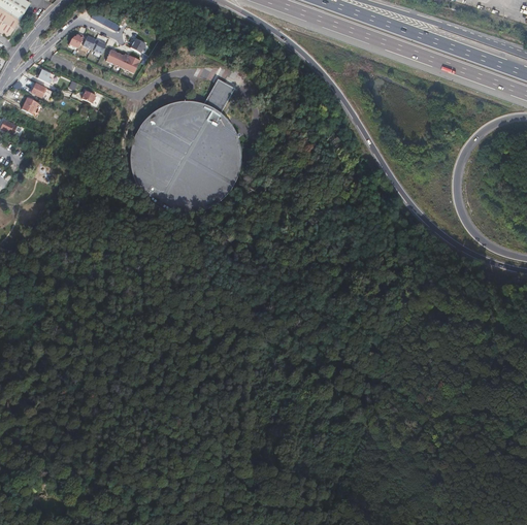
[(0,0),(0,4),(22,18),(32,1),(30,0),(0,0)]
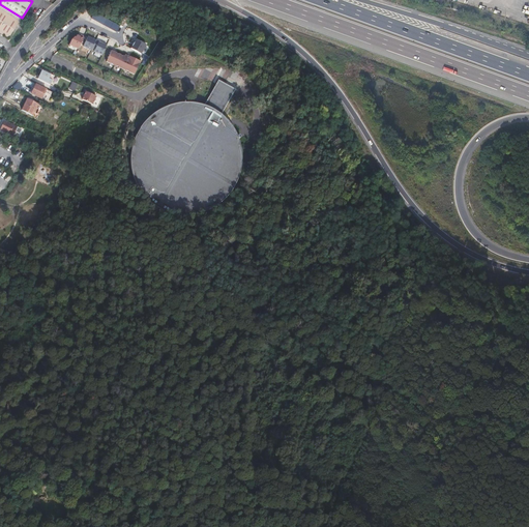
[(0,27),(11,34),(22,18),(0,4),(0,27)]
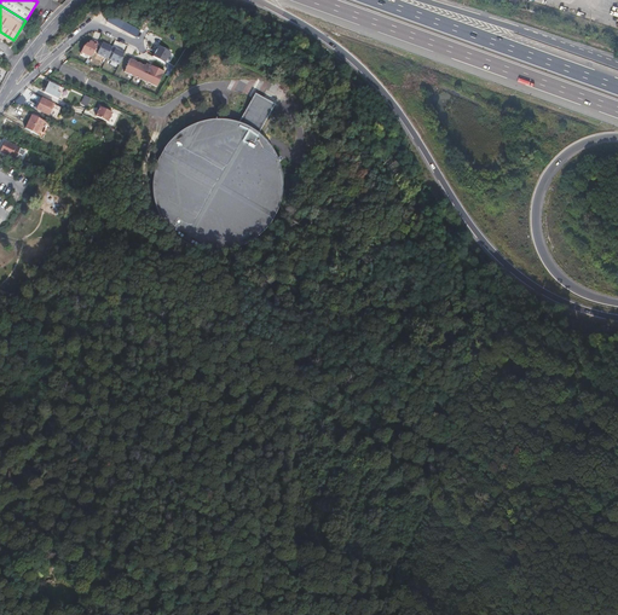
[(137,35),(140,28),(111,12),(108,18),(137,35)]
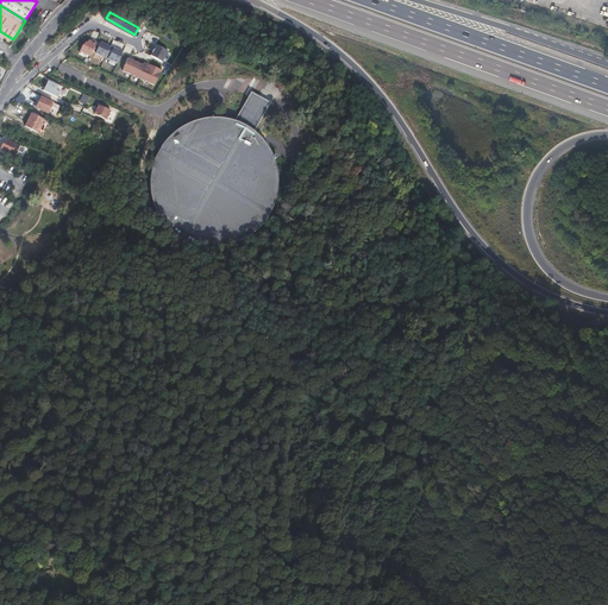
[(92,52),(98,39),(93,37),(92,39),(89,38),(88,41),(86,39),(83,42),(81,48),(92,52)]
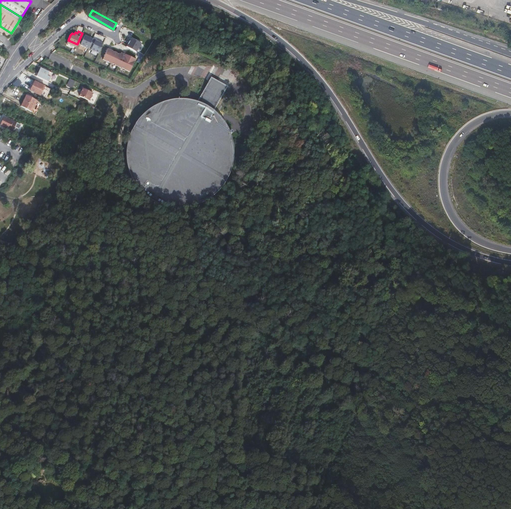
[(90,44),(93,36),(86,33),(81,42),(89,46),(90,44)]
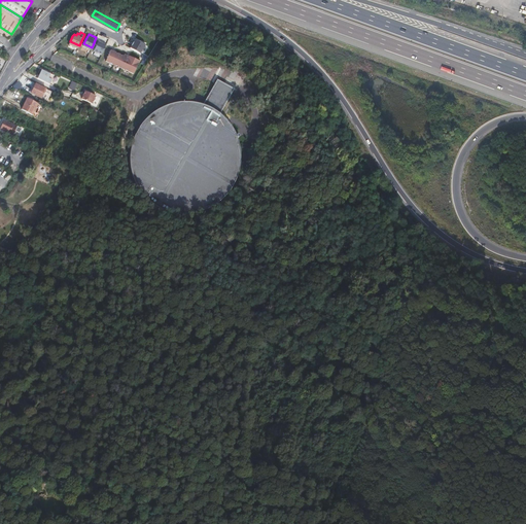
[(107,42),(96,37),(93,45),(96,46),(95,48),(102,53),(107,42)]
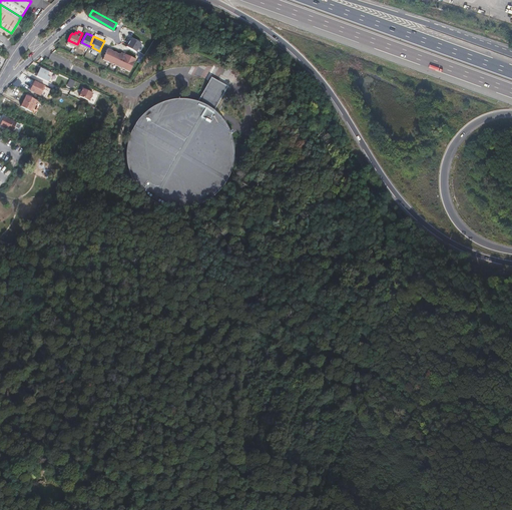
[(131,37),(126,44),(136,50),(141,41),(131,37)]
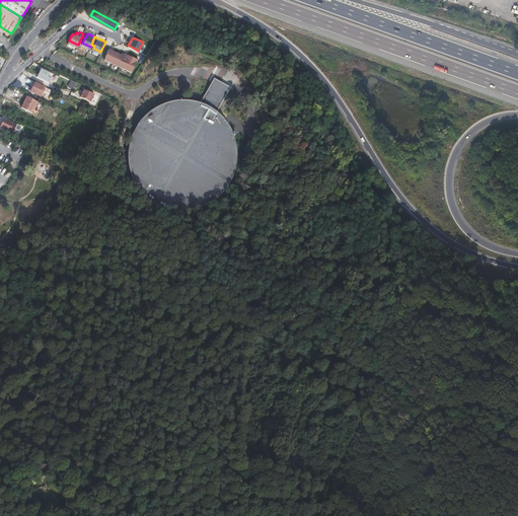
[(132,71),(138,58),(128,54),(123,52),(122,54),(112,49),(112,48),(109,47),(104,58),(132,71)]
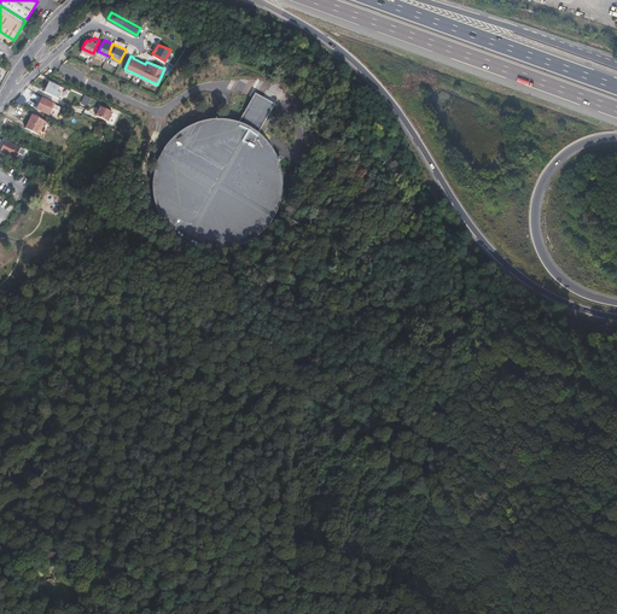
[(59,95),(64,86),(50,79),(45,89),(59,95)]
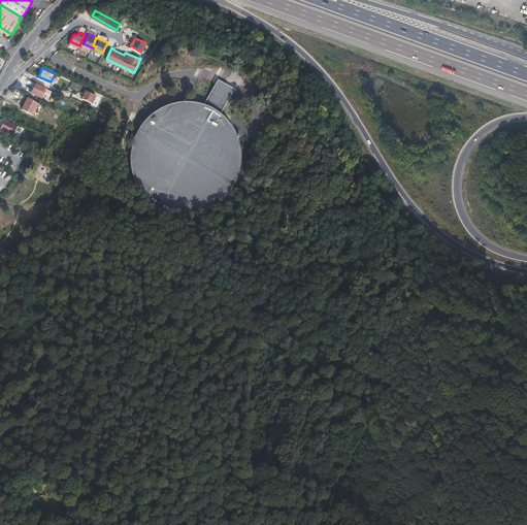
[(233,87),(216,77),(213,81),(231,91),(233,87)]
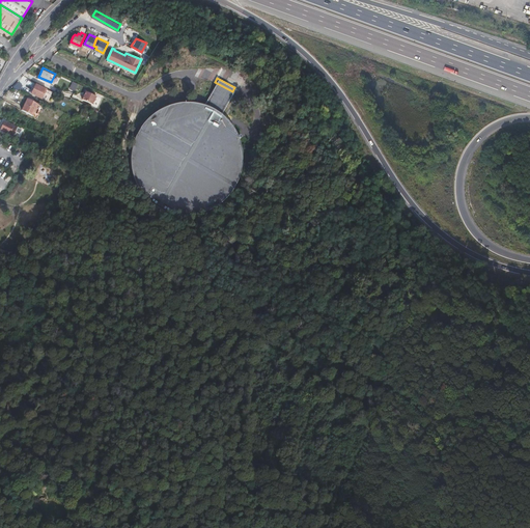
[(43,95),(47,86),(35,81),(33,85),(35,86),(32,90),(43,95)]
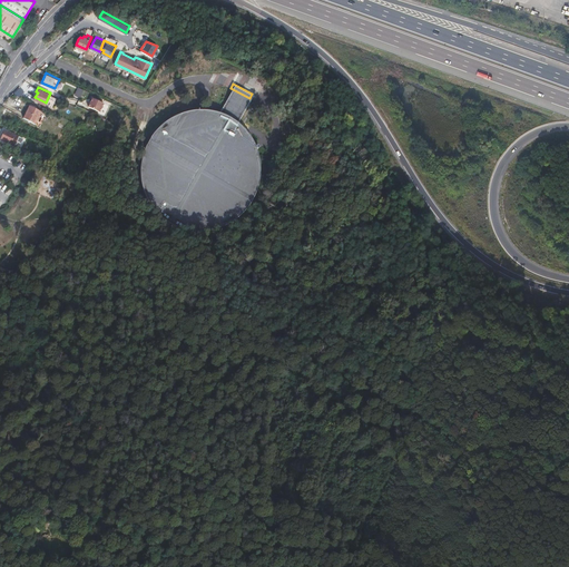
[(202,109),(202,108),(200,108),(197,108),(197,109),(188,110),(180,113),(173,116),(167,120),(160,125),(158,127),(154,133),(151,136),(150,136),(148,142),(146,148),(145,152),(144,156),(143,159),(143,163),(143,170),(143,174),(144,178),(145,182),(145,185),(147,188),(148,192),(149,195),(149,196),(151,201),(153,201),(155,203),(159,208),(162,211),(165,214),(170,217),(178,222),(184,224),(192,225),(198,226),(199,226),(204,227),(205,226),(212,225),(218,223),(223,222),(227,220),(235,215),(239,212),(246,205),(249,201),(251,198),(252,198),(254,194),(256,187),(257,183),(258,179),(260,172),(260,168),(260,162),(258,154),(256,147),(253,140),(253,139),(251,135),(249,135),(247,132),(245,129),(243,126),(237,121),(249,98),(231,88),(218,111),(215,110),(212,110),(202,109)]
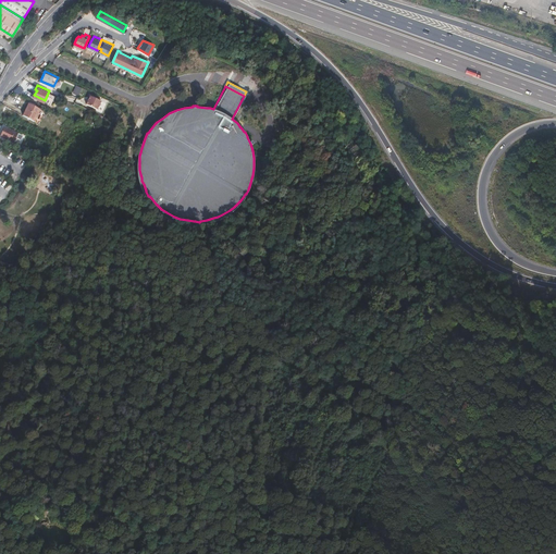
[(54,94),(49,90),(45,100),(50,103),(54,94)]
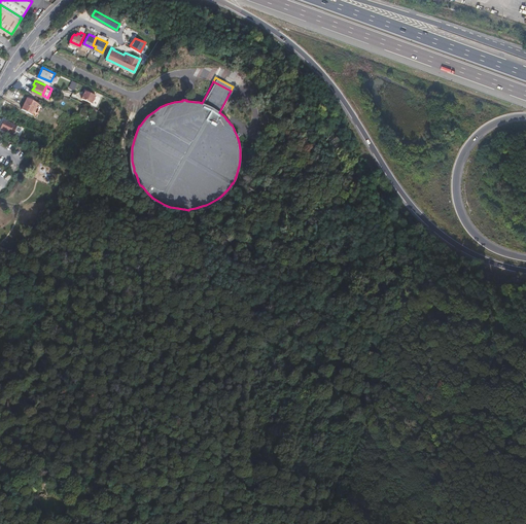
[(97,93),(85,89),(82,96),(93,101),(97,93)]
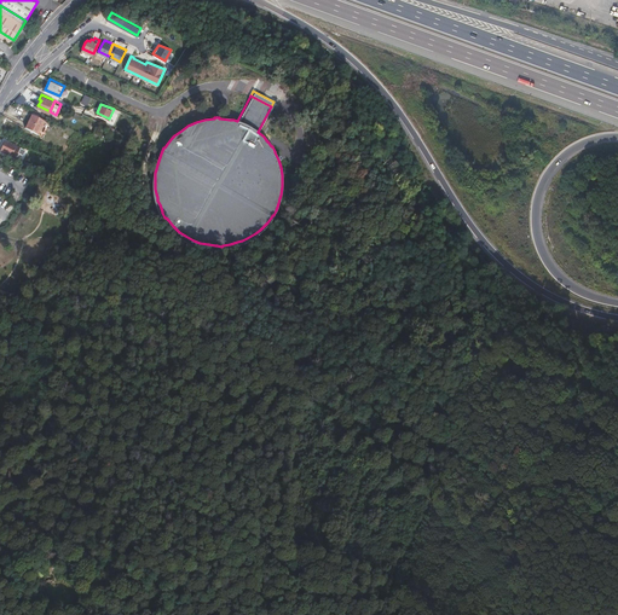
[(34,111),(27,125),(45,133),(51,120),(34,111)]
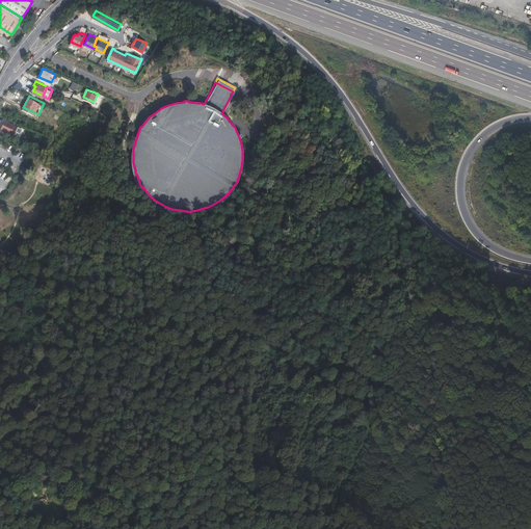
[(1,127),(14,133),(16,129),(21,131),(23,127),(4,118),(1,127)]
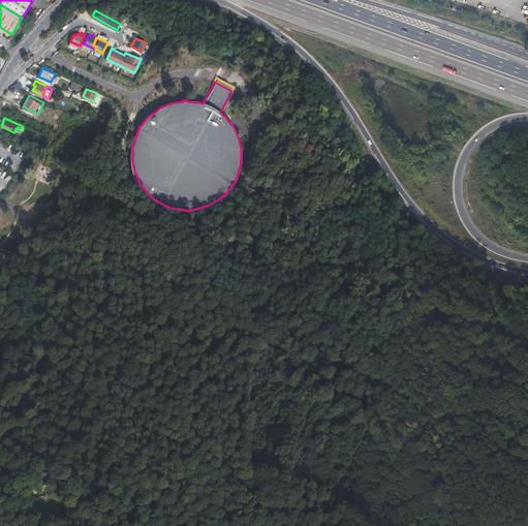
All buildings are outlined.
